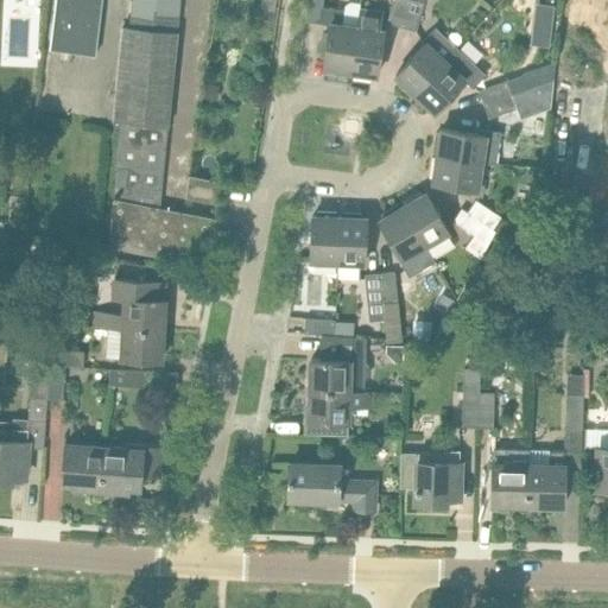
[(101,0),(56,0),(50,49),(95,56),(101,0)]
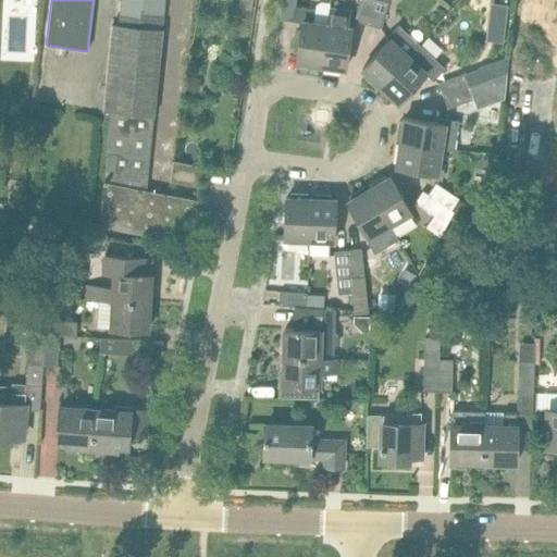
[(120,0),(118,25),(119,25),(162,28),(164,0),(120,0)]
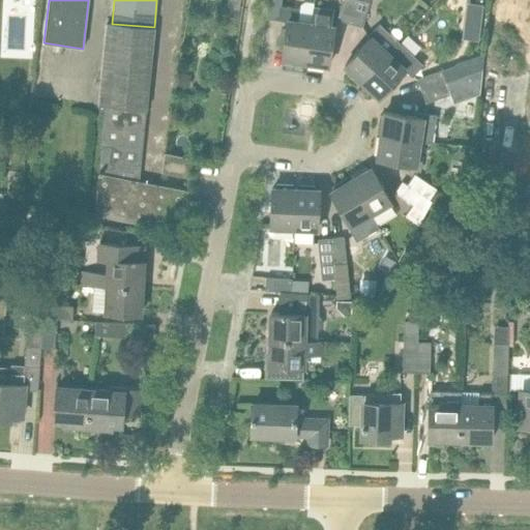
[(281,0),(268,0),(266,18),(287,21),(286,29),(282,29),(280,42),(284,43),(282,58),(286,59),(286,62),(302,65),(302,61),(305,61),(311,23),(314,2),(305,1),(300,4),(299,8),(281,5),(281,0)]
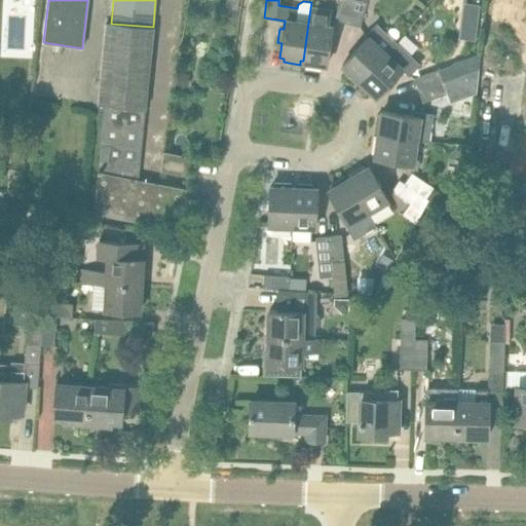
[(339,0),(335,20),(347,23),(353,0),(339,0)]
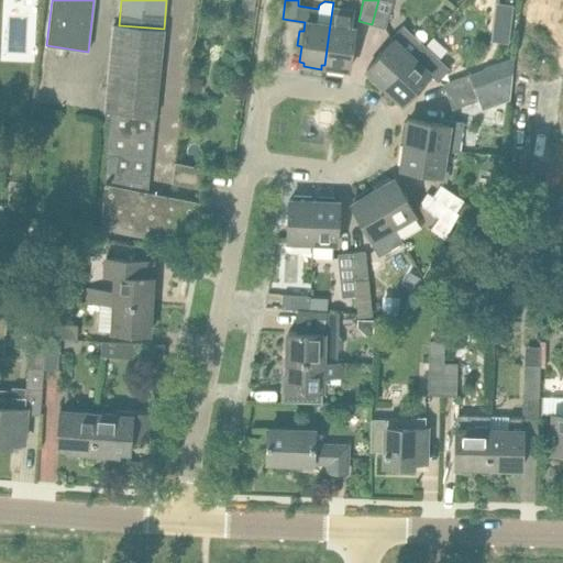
[(378,0),(372,24),(385,28),(393,0),(378,0)]
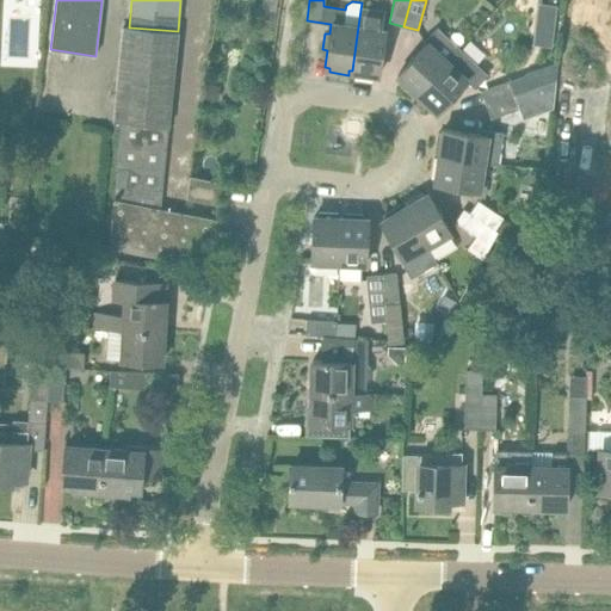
[(534,2),(531,42),(551,43),(553,4),(534,2)]
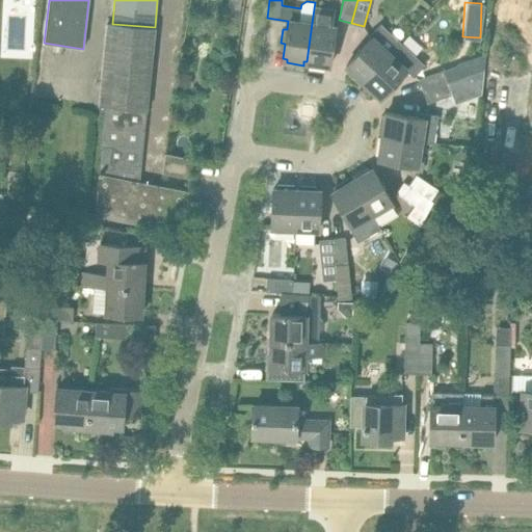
[(312,23),(307,61),(309,62),(309,65),(325,69),(325,64),(329,65),(335,26),(333,26),(336,8),(315,5),(312,23)]
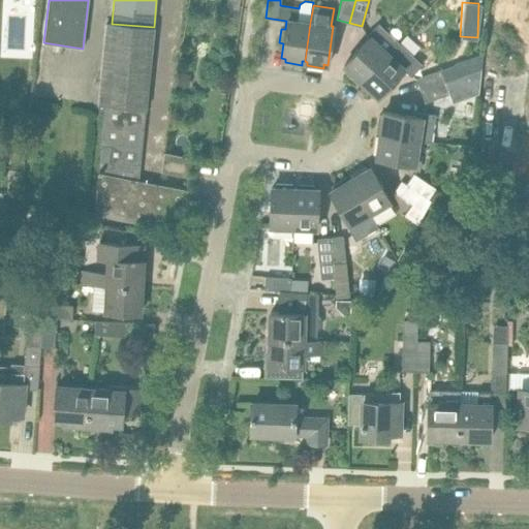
[(106,24),(90,212),(156,226),(182,230),(191,158),(170,155),(163,155),(159,186),(138,180),(146,107),(154,27),(113,24),(112,24),(106,24)]
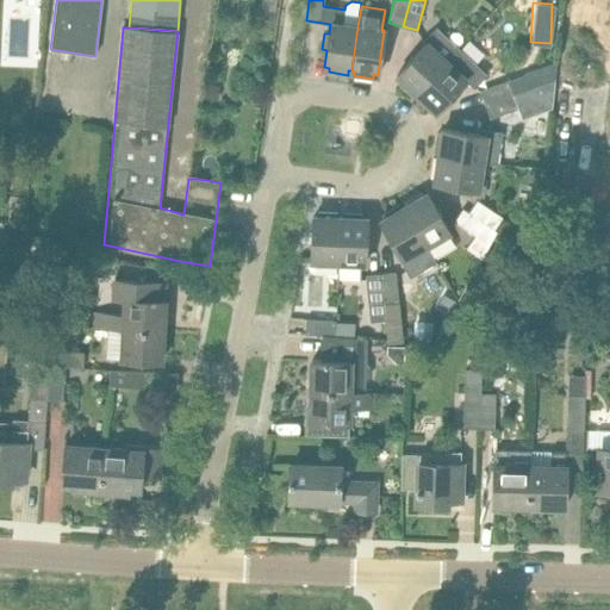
[(414,91),(416,93),(458,49),(433,29),(423,38),(427,42),(397,75),(399,78),(397,81),(411,94),(414,91)]
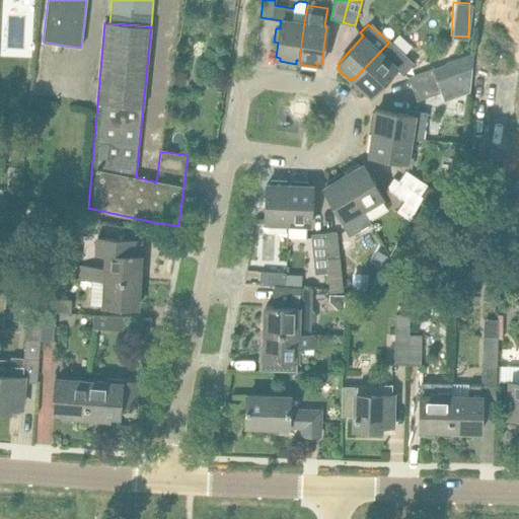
[(389,42),(354,79),(356,81),(354,84),(366,95),(368,92),(371,95),(397,67),(404,73),(413,64),(389,42)]
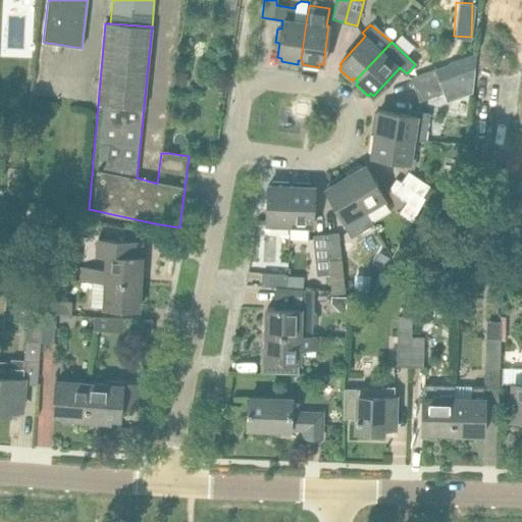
[(462,61),(435,70),(435,68),(411,76),(415,89),(439,81),(465,71),(462,61)]
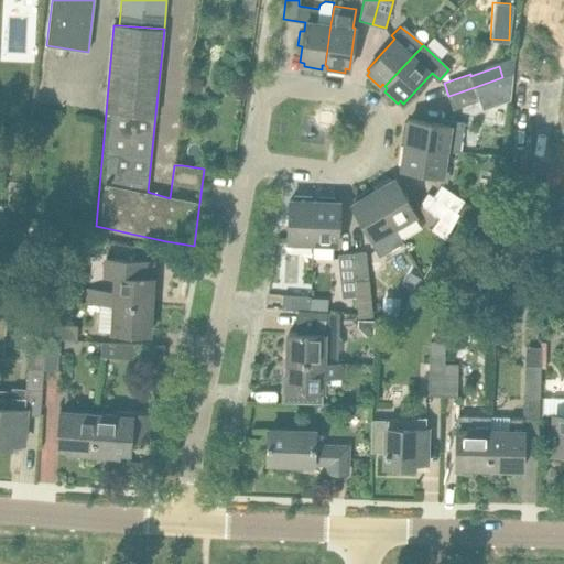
[(479,100),(475,87),(448,96),(453,109),(479,100)]
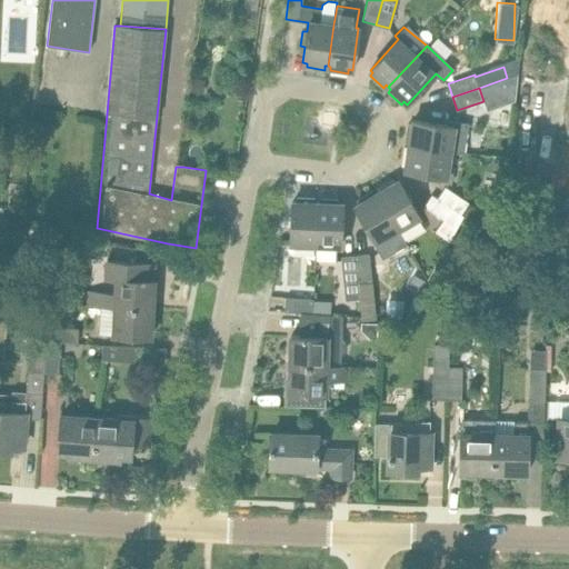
[(455,126),(412,120),(412,125),(408,123),(406,141),(409,142),(409,145),(450,151),(463,152),(468,122),(455,120),(455,126)]
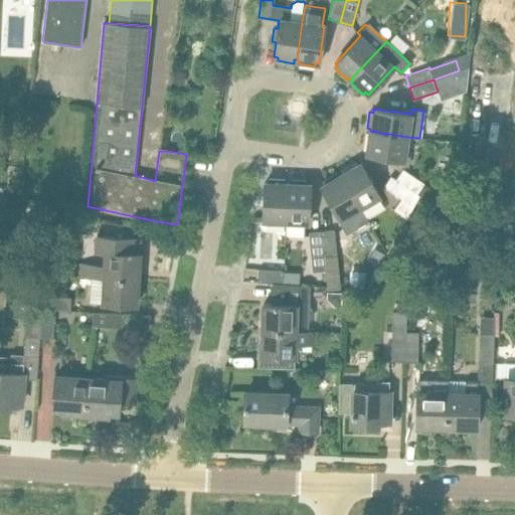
[(407,137),(370,131),(369,134),(366,133),(363,149),(367,150),(366,154),(416,161),(419,139),(407,137)]
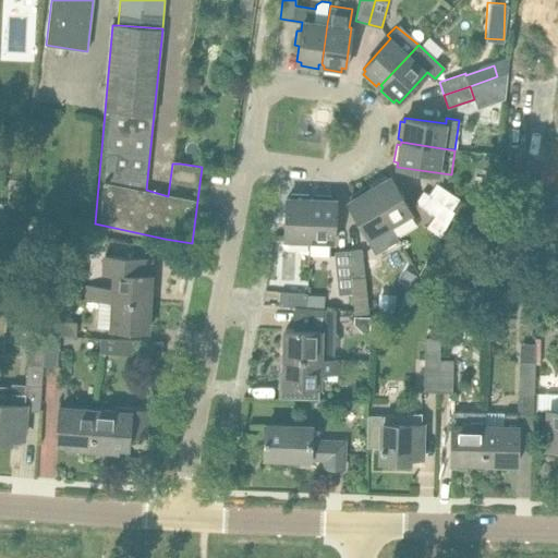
[(372,187),(370,189),(390,225),(411,211),(390,177),(387,179),(385,176),(370,184),(372,187)]
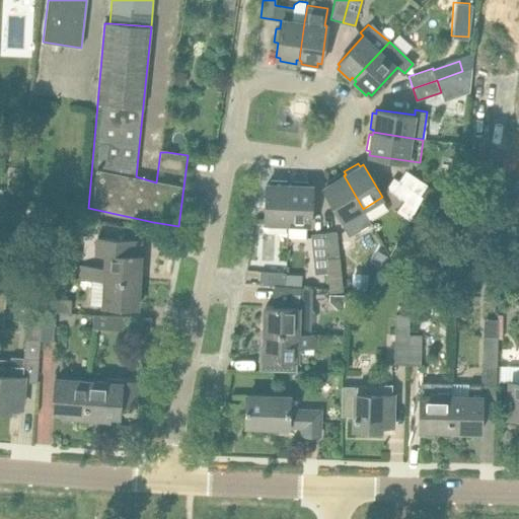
[(405,170),(398,180),(393,177),(423,197),(420,195),(427,184),(405,170)]
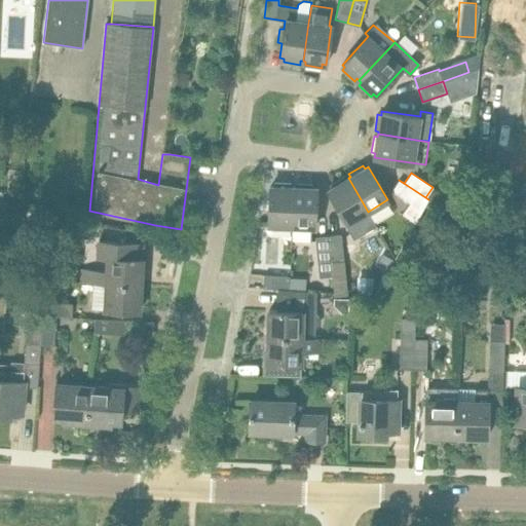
[(330,185),(331,188),(328,190),(347,223),(368,212),(348,178),(345,179),(344,176),(330,185)]
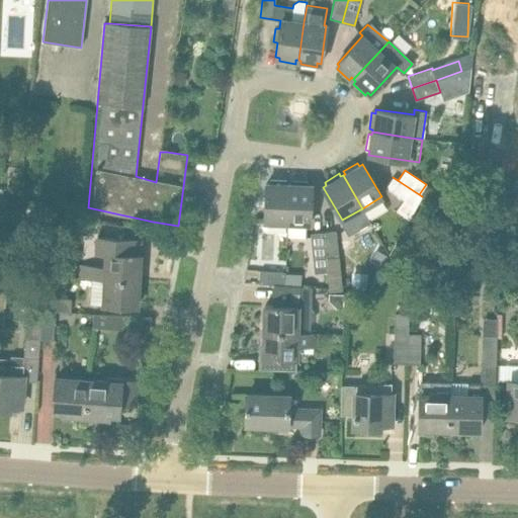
[(422,196),(393,177),(385,188),(403,199),(396,210),(409,220),(414,210),(422,196)]
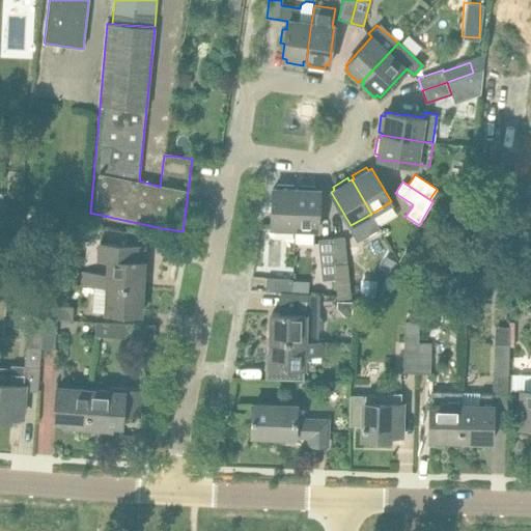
[(271,227),(295,228),(296,189),(294,189),(294,185),(277,185),(277,188),(273,188),(271,227)]
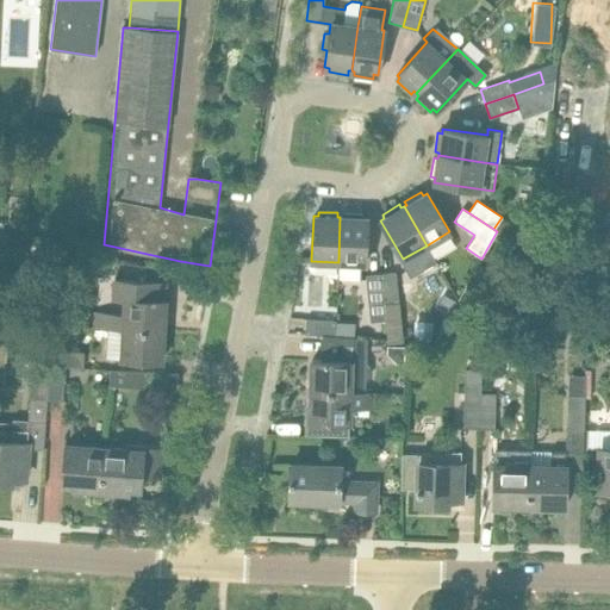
[(366,263),(367,218),(362,218),(362,213),(343,213),(343,217),(340,217),(338,262),(337,278),(360,279),(360,262),(366,263)]
